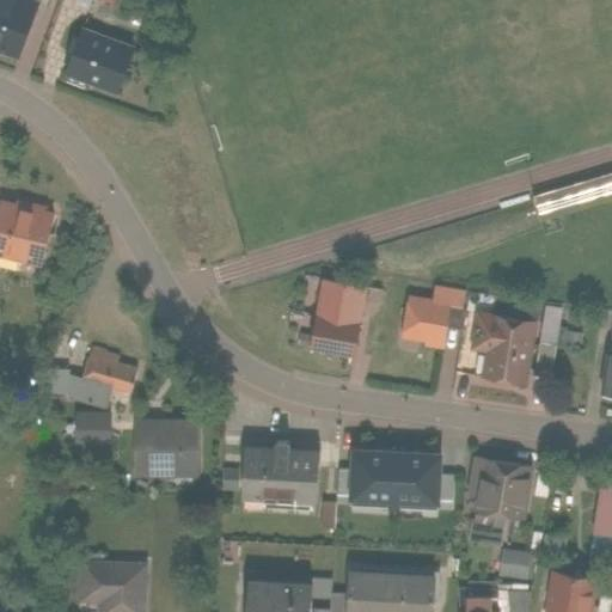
[(36,0),(0,0),(0,51),(18,59),(40,1),(36,0)]
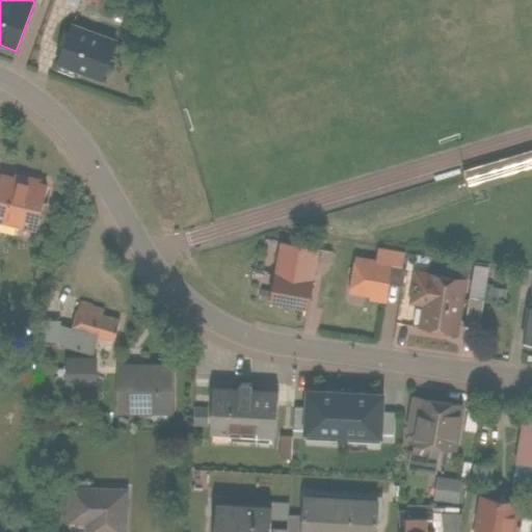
[(57,65),(103,82),(118,41),(73,23),(57,65)]
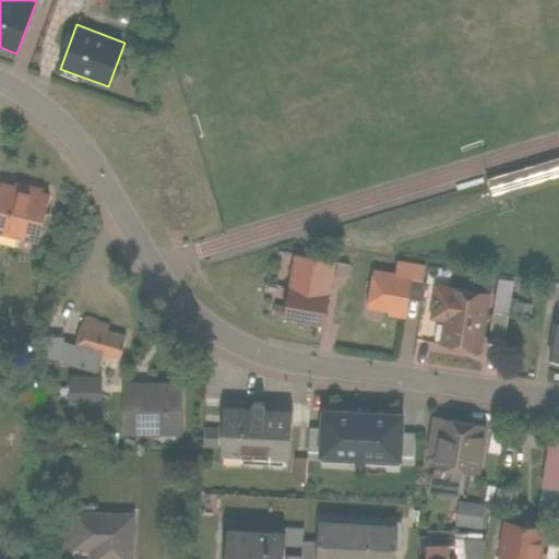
[(558,162),(494,182),(500,205),(558,187),(558,162)]
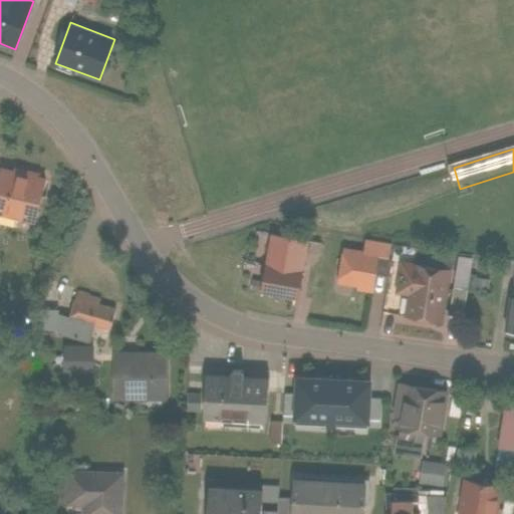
[(0,172),(0,212),(37,222),(48,179),(1,167),(0,172)]
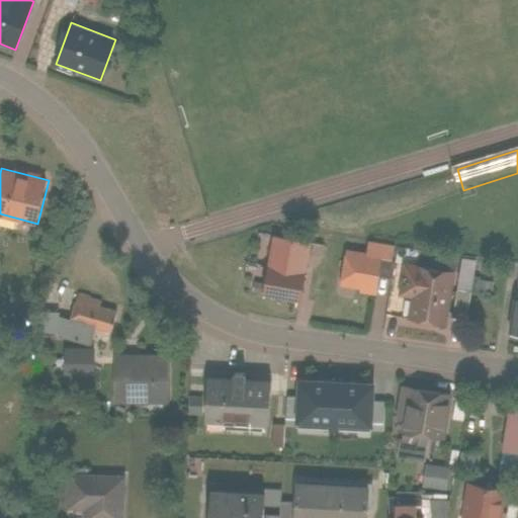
[(311,243),(269,237),(261,295),(303,301),(311,243)]
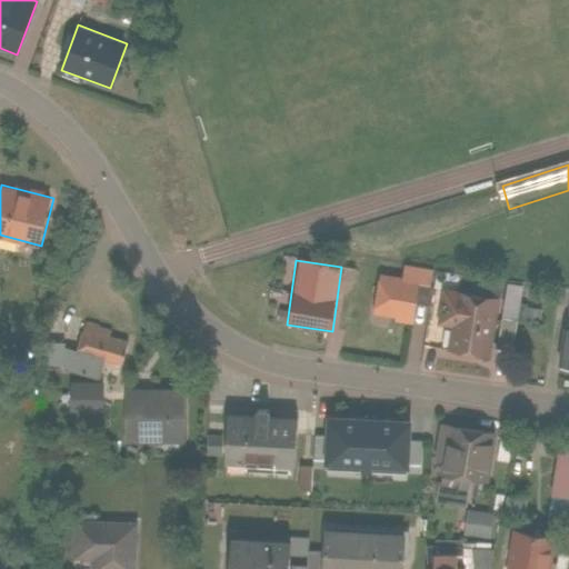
[(402,280),(380,277),(375,313),(413,319),(418,282),(431,285),(433,269),(405,265),(402,280)]
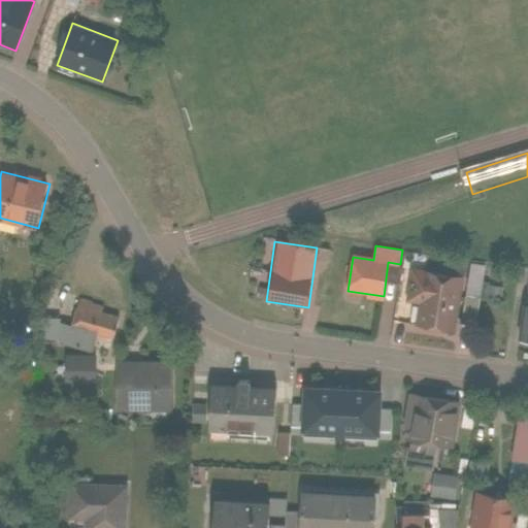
[(469,263),(461,325),(480,327),(484,297),(493,299),(494,293),(504,294),(505,289),(491,287),(492,284),(486,283),(488,265),(469,263)]
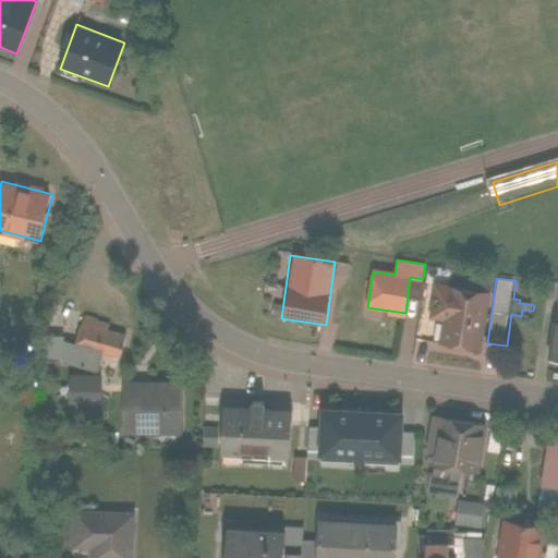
[(490,292),(436,284),(431,319),(443,320),(439,339),(482,346),(490,292)]
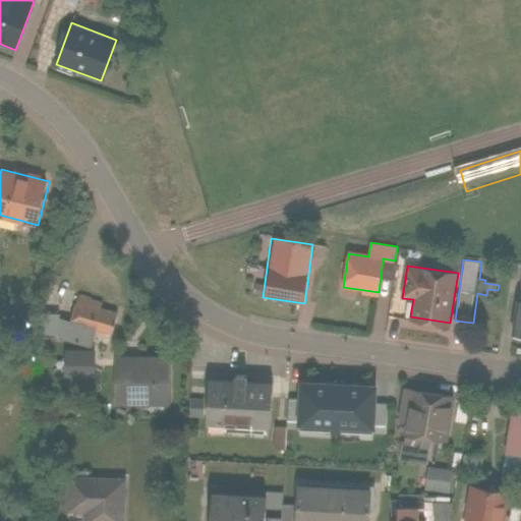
[(106,301),(84,295),(77,316),(107,326),(115,329),(120,313),(104,307),(106,301)]
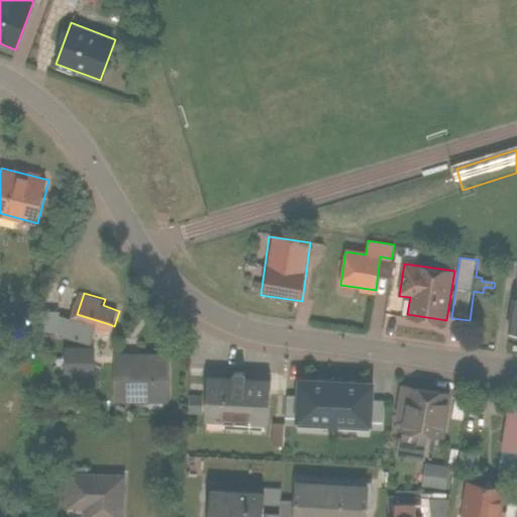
[(516,298),(512,297),(507,332),(516,333),(516,298)]
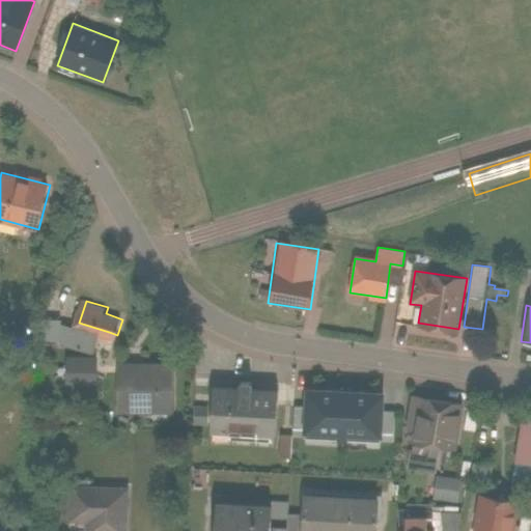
[(79,323),(48,316),(40,342),(103,357),(109,332),(79,323)]
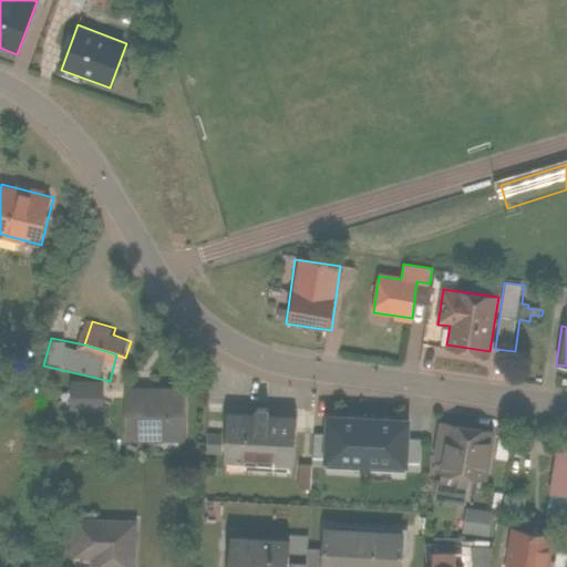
[(110,381),(75,380),(74,414),(109,415),(110,381)]
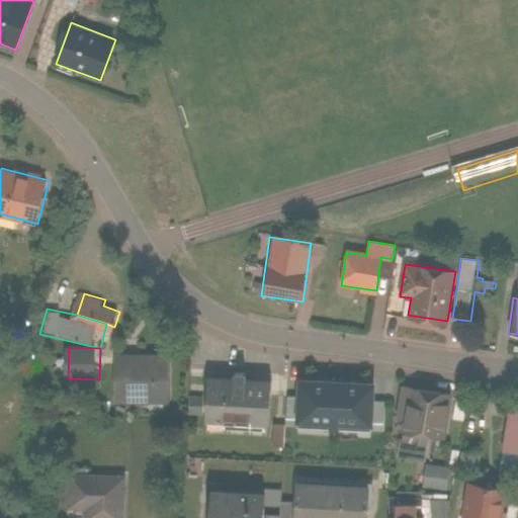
[(168,403),(168,354),(114,354),(114,403),(168,403)]
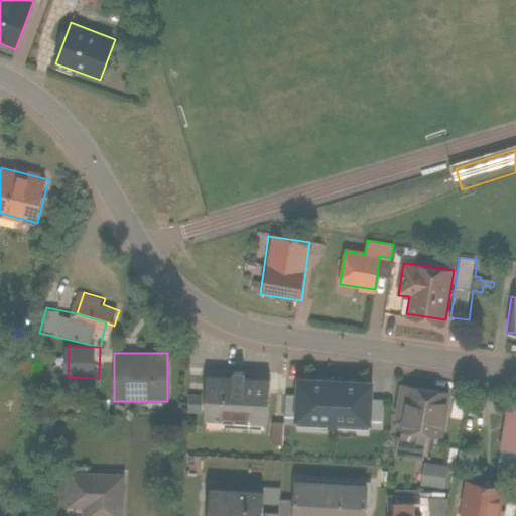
[(298,424),(336,425),(337,384),(299,383),(298,424)]
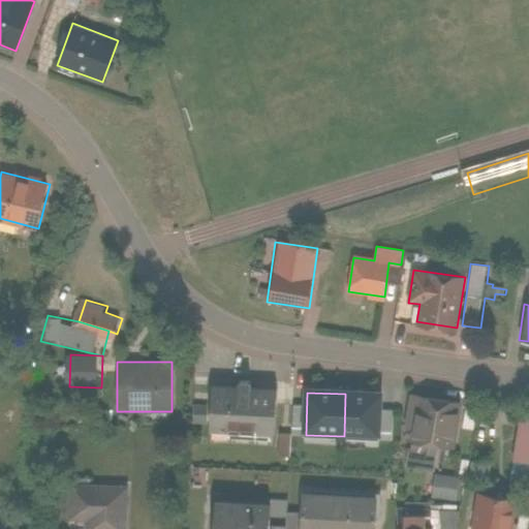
[(232,400),(211,399),(209,444),(274,446),(276,401),(246,400),(246,395),(232,394),(232,400)]
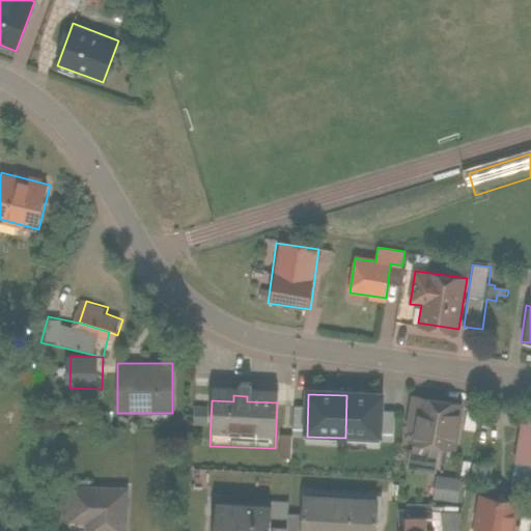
[(346,395),(345,438),(384,439),(385,396),(346,395)]
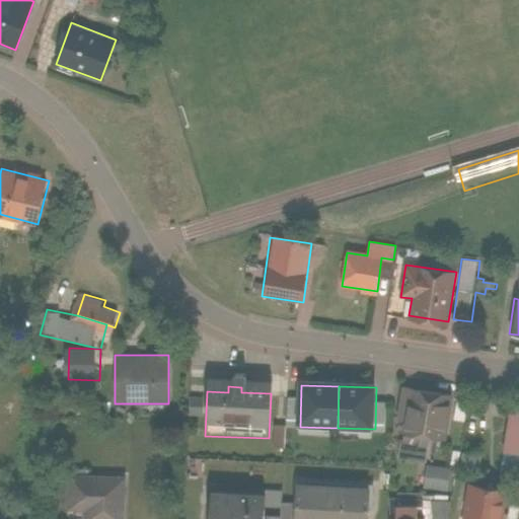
[(455,396),(404,390),(399,432),(446,438),(449,417),(466,419),(468,402),(454,401),(455,396)]
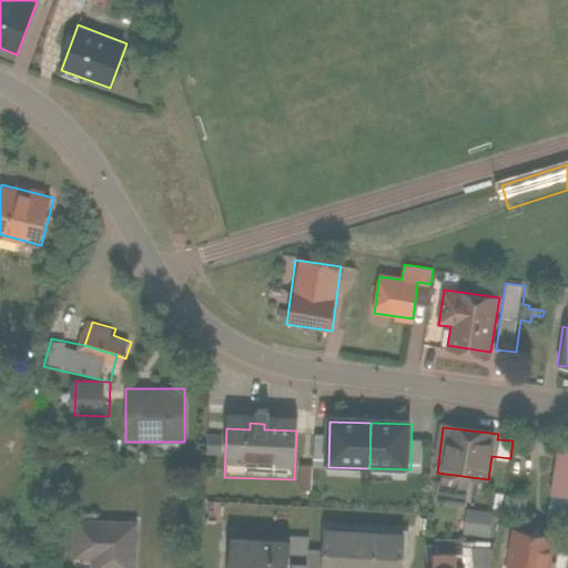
[(551,495),(567,497),(567,457),(557,456),(551,495)]
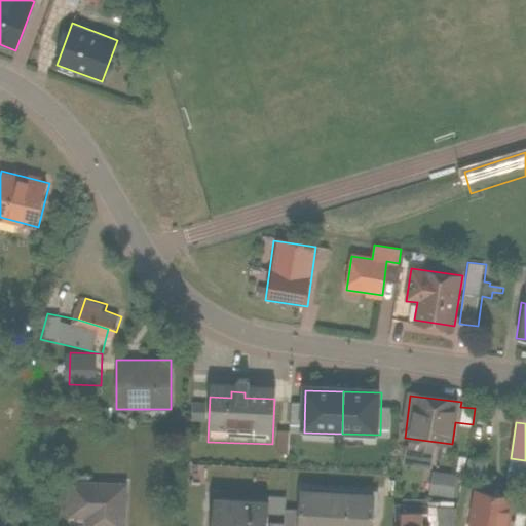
[(457,479),(431,476),(428,499),(454,502),(457,479)]
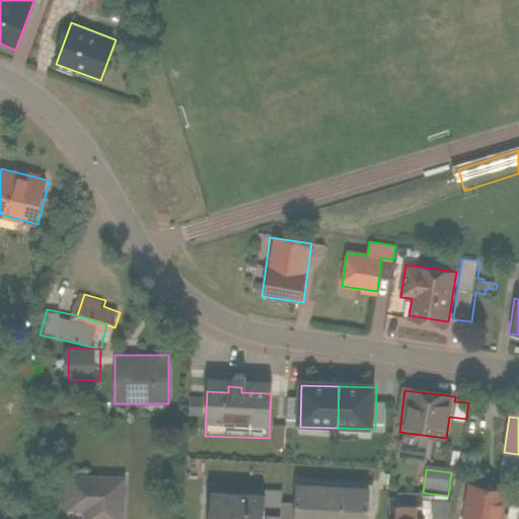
[(125,518),(126,476),(69,475),(69,511),(85,511),(84,518),(125,518)]
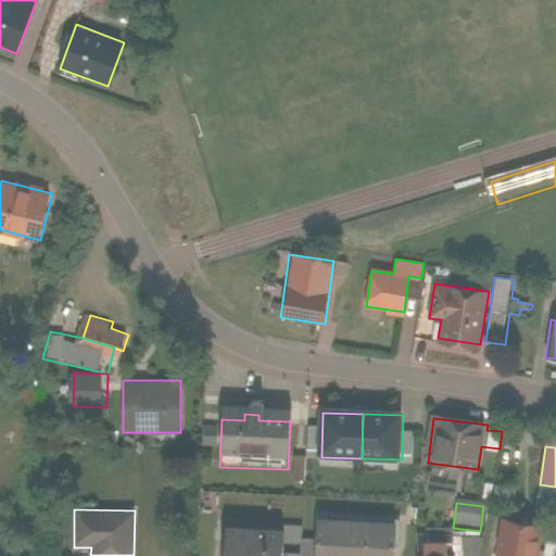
[(539,555),(544,525),(500,517),(493,555),(539,555)]
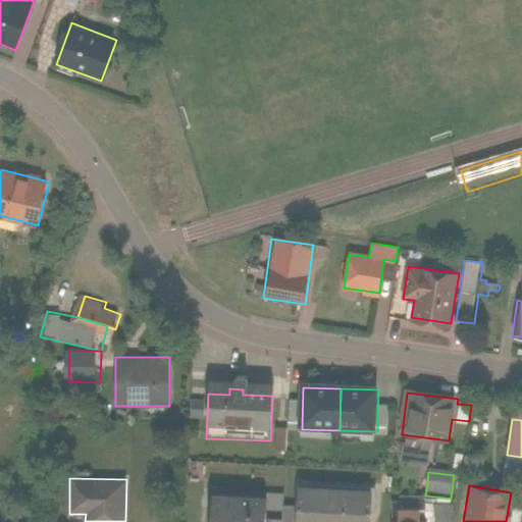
[(298,506),(297,521),(370,521),(372,488),(299,486),(298,506)]
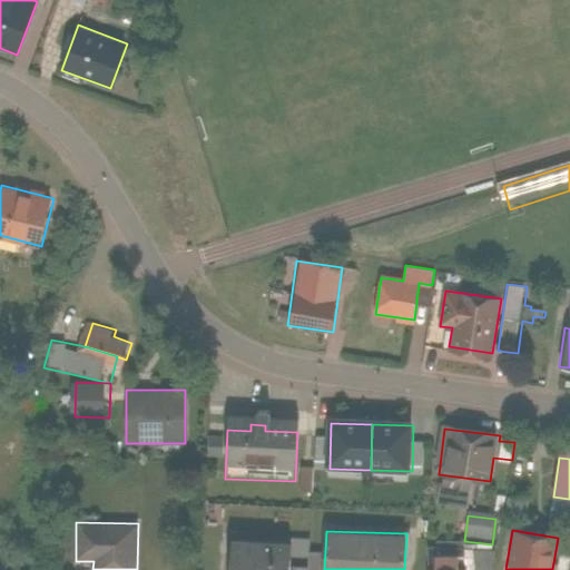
[(292,541),(233,539),(232,569),(290,569),(291,567),(292,541)]
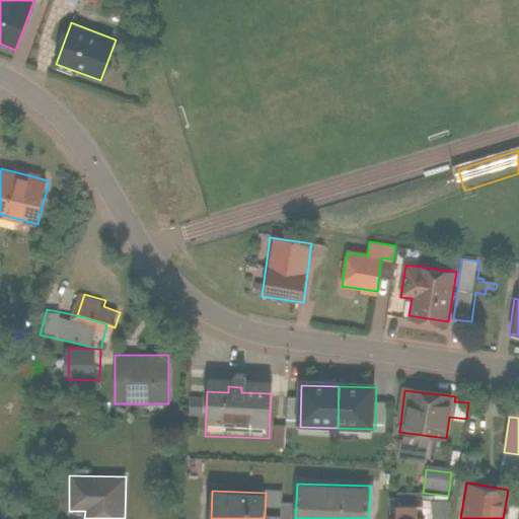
[(400,502),(401,507),(418,507),(418,518),(427,518),(426,518),(449,518),(452,506),(436,504),(436,498),(424,499),(424,503),(417,503),(416,496),(400,496),(400,502)]
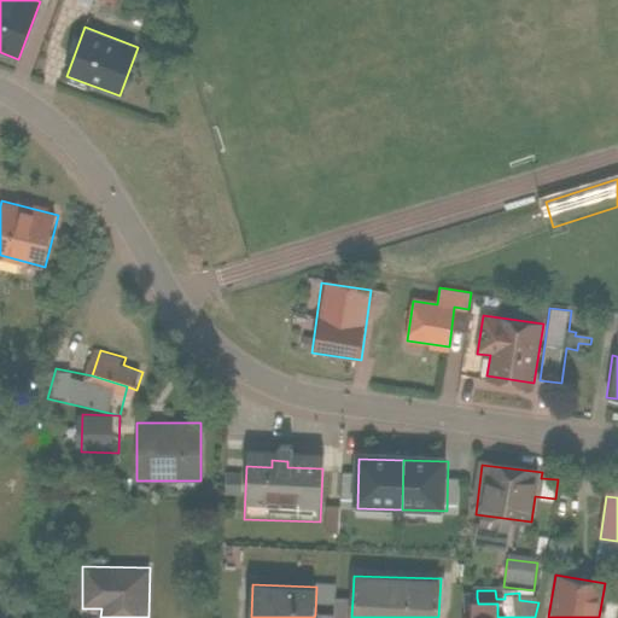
[(351,617),(353,599),(334,598),(334,616),(333,617),(351,617)]
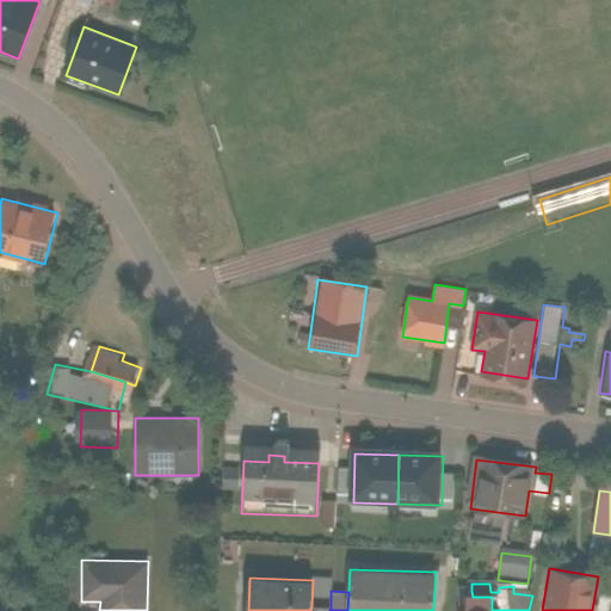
[(610,610),(610,596),(600,596),(598,610),(610,610)]
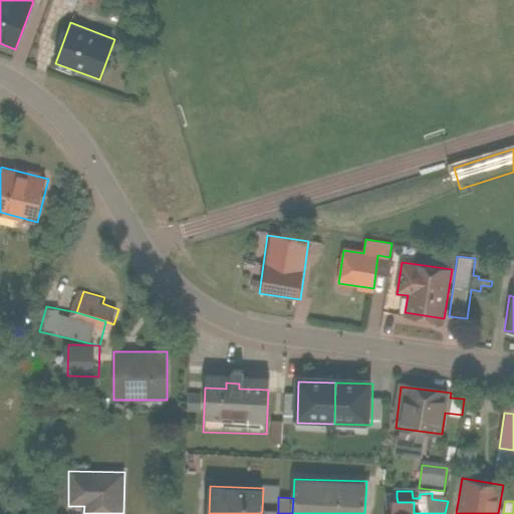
[(422,513),(423,513),(414,513),(414,502),(398,502),(388,503),(388,513),(422,513)]
